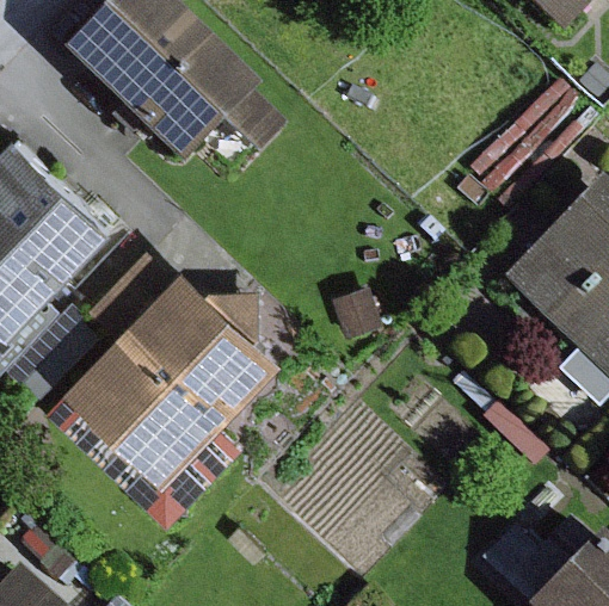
[(259,82),(172,0),(108,0),(63,47),(183,161),(226,117),(252,88),(259,82)]
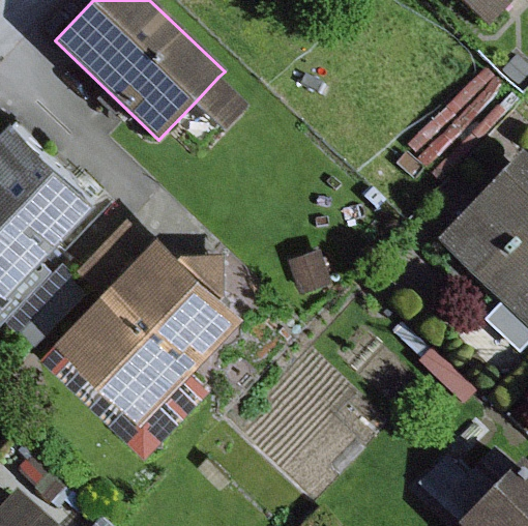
[(460,0),(489,26),(511,0),(460,0)]
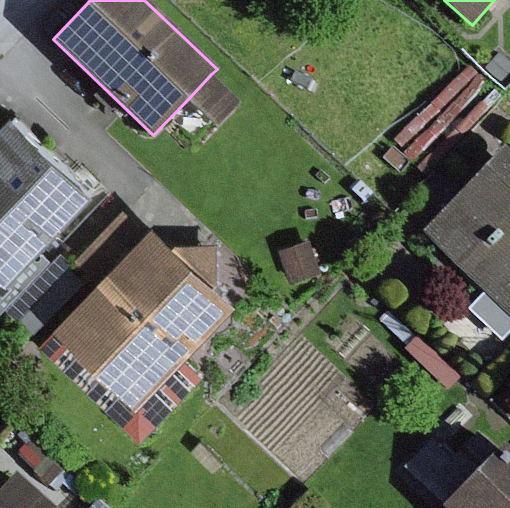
[(509,58),(501,49),(487,64),(503,80),(509,73),(509,58)]
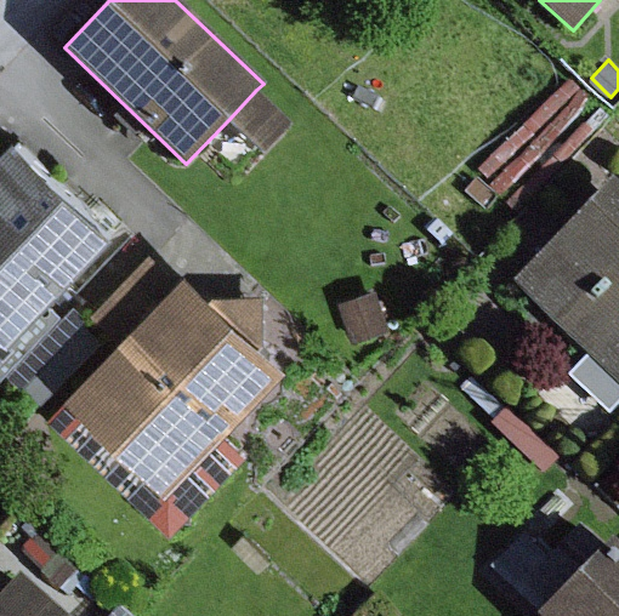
[(291,120),(256,90),(230,119),(265,150),(291,120)]
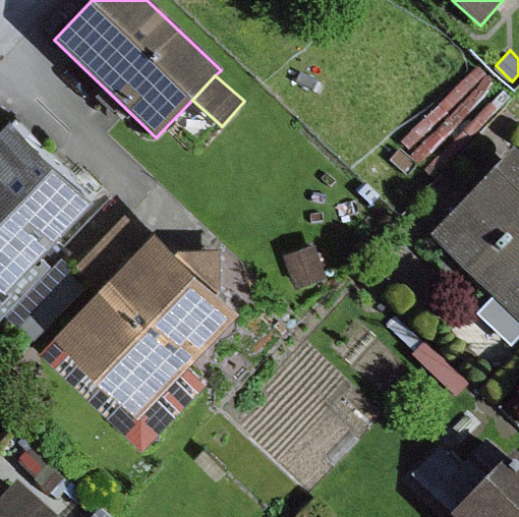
[(0,304),(109,188),(21,108),(0,130),(0,304)]
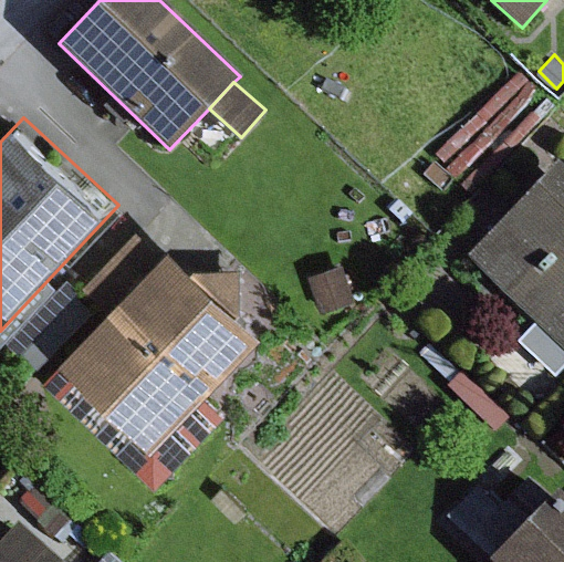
[(563,174),(559,168),(473,261),(563,344),(563,174)]
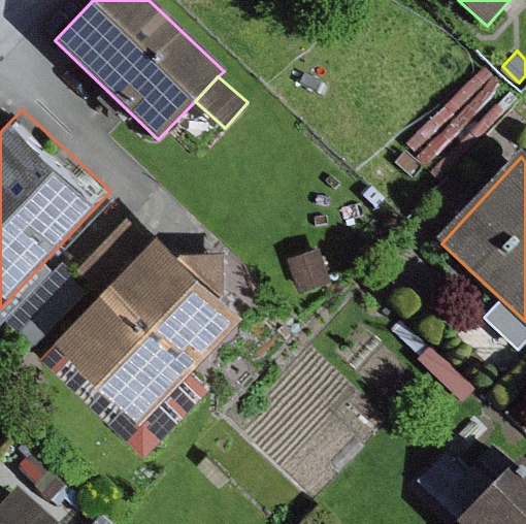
[(251,305),(166,227),(162,232),(132,205),(77,264),(101,287),(61,329),(151,415),(196,366),(251,305)]
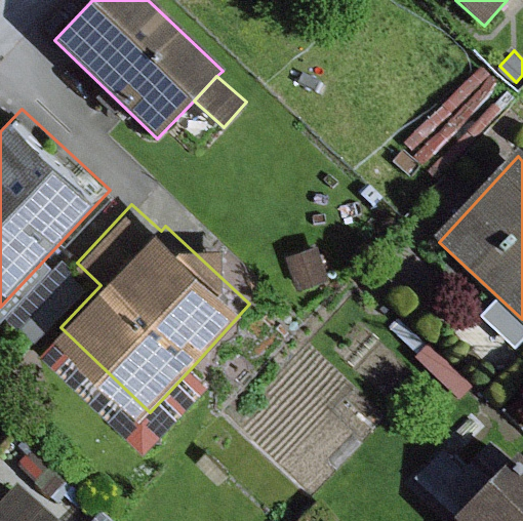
[(322,242),(292,251),(302,282),(331,273),(322,242)]
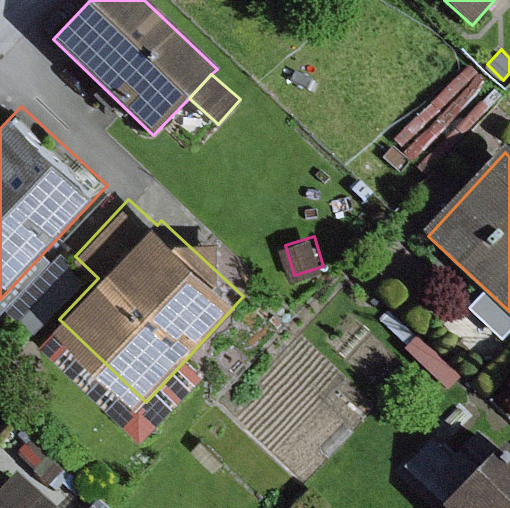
[(146,402),(59,319),(40,338),(144,436),(206,371),(190,355),(146,402)]
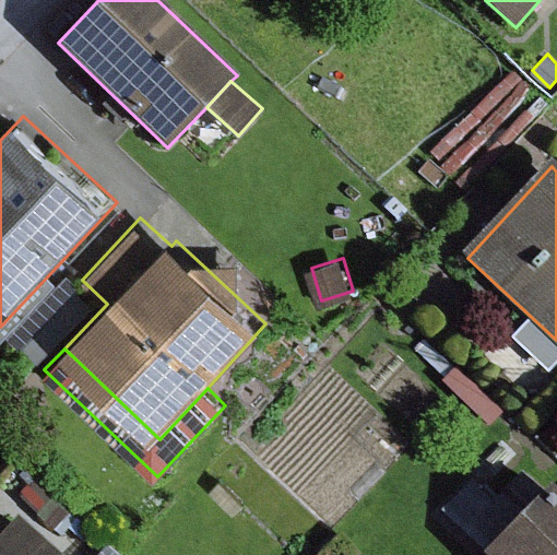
[(556,492),(550,485),(483,553),(485,554),(556,554),(556,492)]
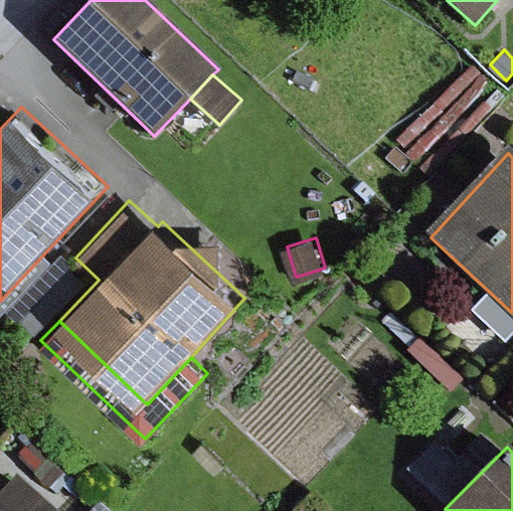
[(59,510),(15,473),(0,489),(0,510),(59,510)]
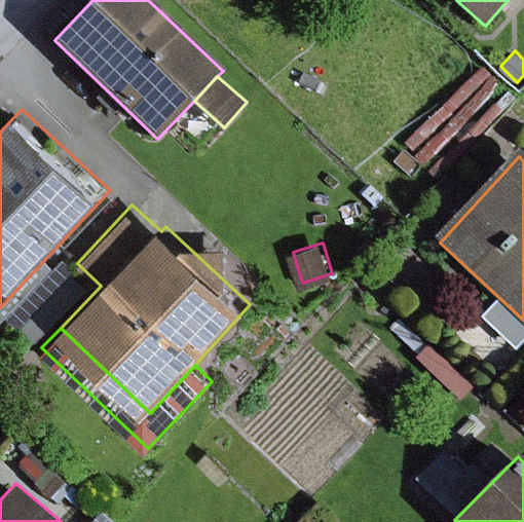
[(113,521),(102,512),(91,521),(113,521)]
